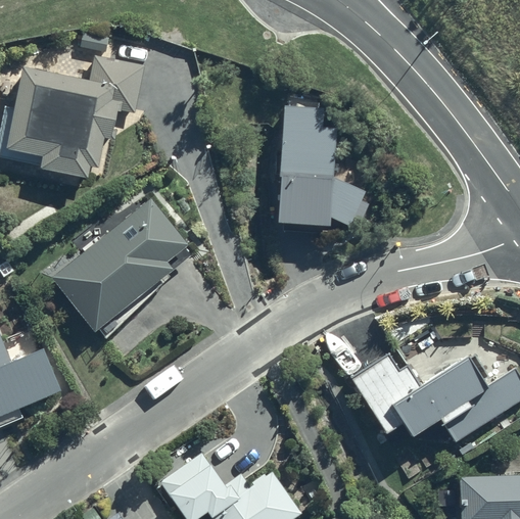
[(112,82),(21,66),(7,149),(42,155),(40,164),(98,174),(104,135),(115,137),(122,101),(109,99),(112,82)]
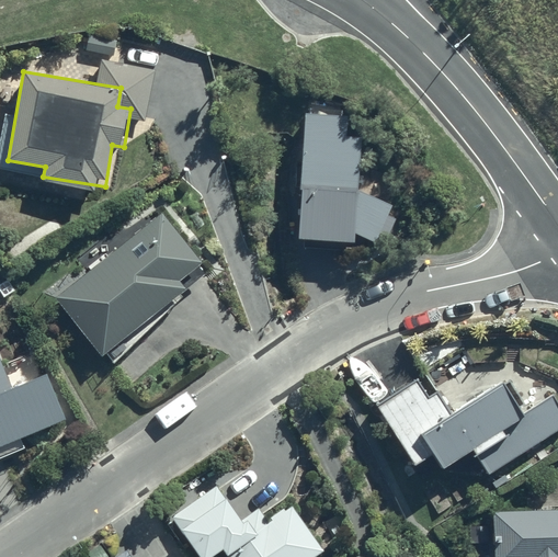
[(346,117),(304,116),(300,193),(305,193),(303,237),(351,240),(352,230),(376,242),(390,205),(359,190),(362,138),(346,137),(346,117)]
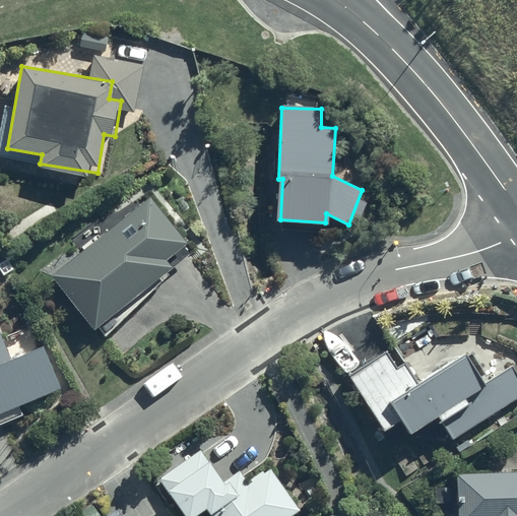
[(149,196),(51,276),(93,329),(172,265),(167,258),(187,242),(149,196)]
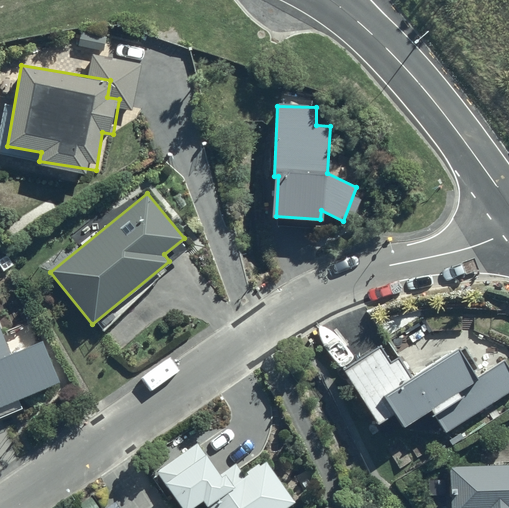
[(4,335),(0,325),(0,419),(21,410),(17,399),(57,383),(33,324),(4,335)]
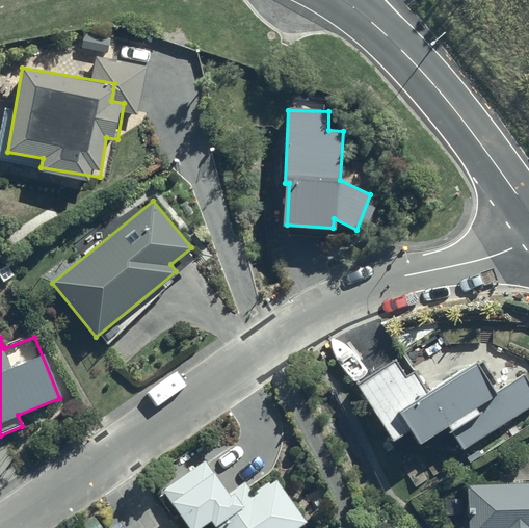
[(447,425),(463,450),(528,410),(528,383),(525,375),(496,393),(478,362),(427,393),(404,354),(354,385),(389,442),(410,429),(418,443),(447,425)]
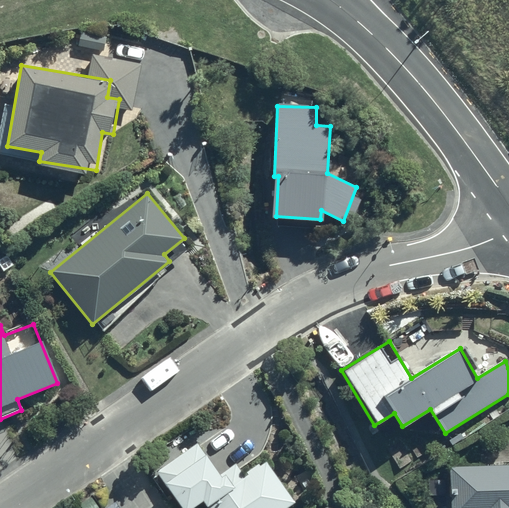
[(192,507),(203,500),(208,507),(286,507),(296,501),(267,460),(244,476),(235,464),(220,475),(198,443),(156,472),(181,507),(192,507)]
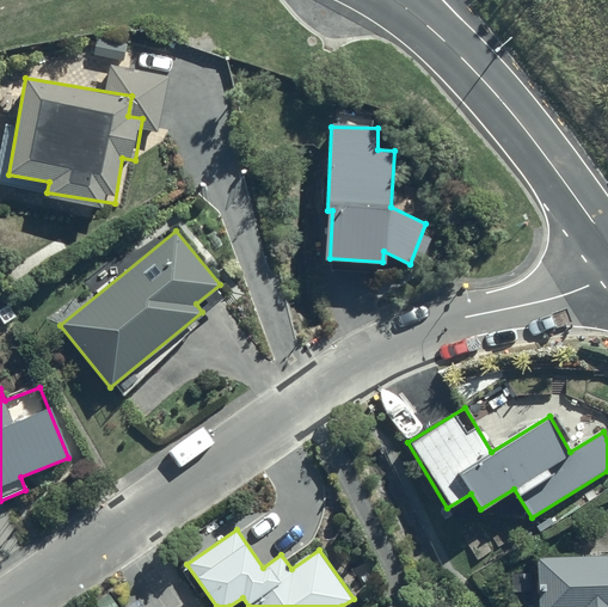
[(607,606),(607,556),(538,558),(539,606),(607,606)]
